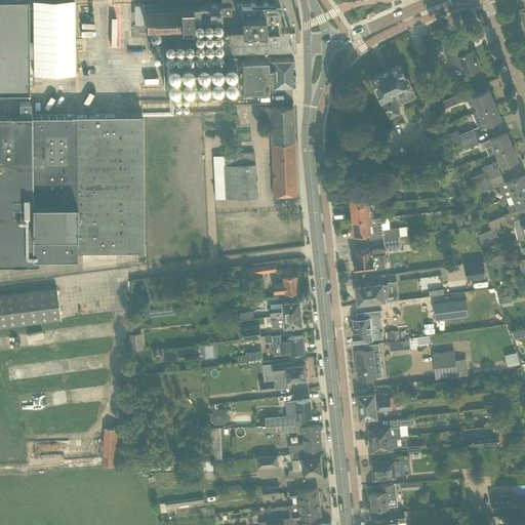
[(28,40),(27,0),(0,0),(0,89),(29,89),(29,56),(28,40)]
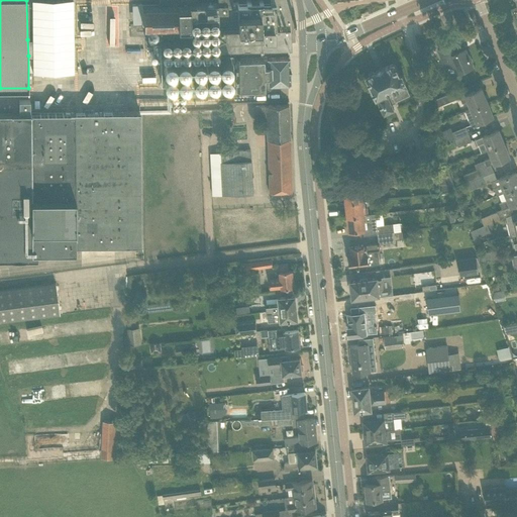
[(30,0),(32,39),(27,39),(28,56),(32,56),(32,73),(74,72),(72,0),(30,0)]
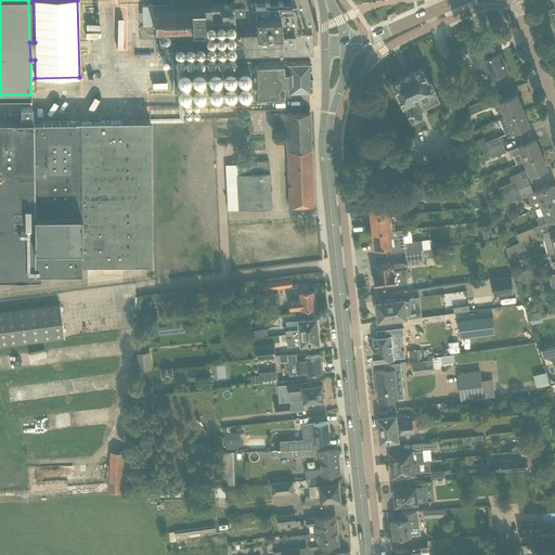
[(170,0),(170,3),(152,3),(153,26),(171,26),(172,90),(250,89),(249,59),(246,59),(246,49),(310,47),(310,27),(311,27),(310,0),(170,0)]
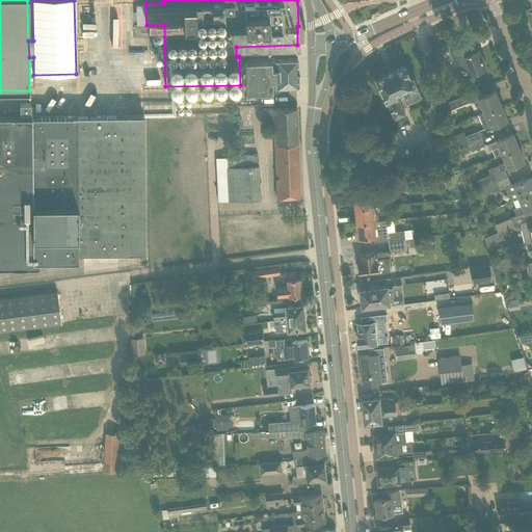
[(468,45),(451,52),(455,61),(456,65),(462,62),(464,68),(467,67),(470,74),(477,72),(486,68),(479,49),(476,51),(471,53),(468,45)]
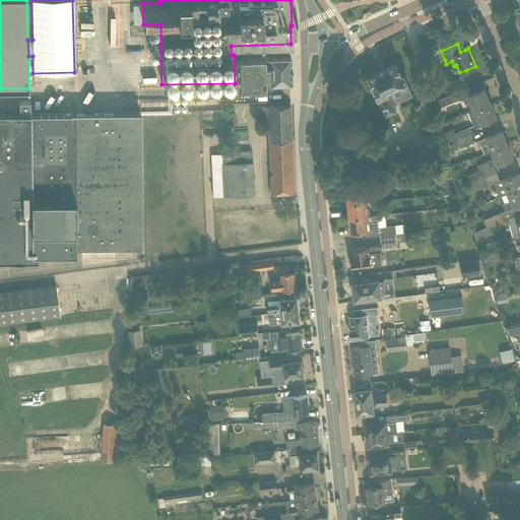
[(291,84),(290,57),(236,59),(237,89),(273,88),(272,84),(291,84)]
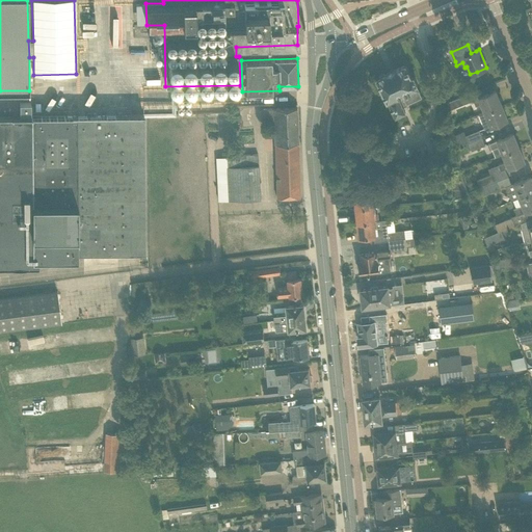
[(422,97),(417,86),(418,86),(414,76),(411,77),(405,64),(384,74),(383,73),(379,75),(379,77),(377,78),(395,117),(405,112),(403,107),(407,105),(406,104),(422,97)]
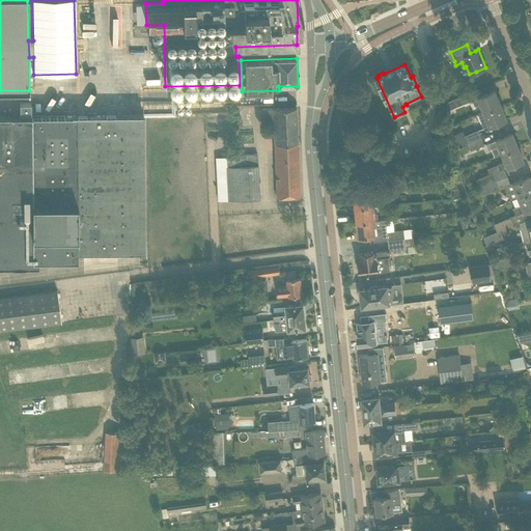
[(495,90),(485,94),(479,96),(476,90),(446,102),(448,110),(453,108),(472,101),(475,106),(481,104),(484,111),(501,105),(495,90)]
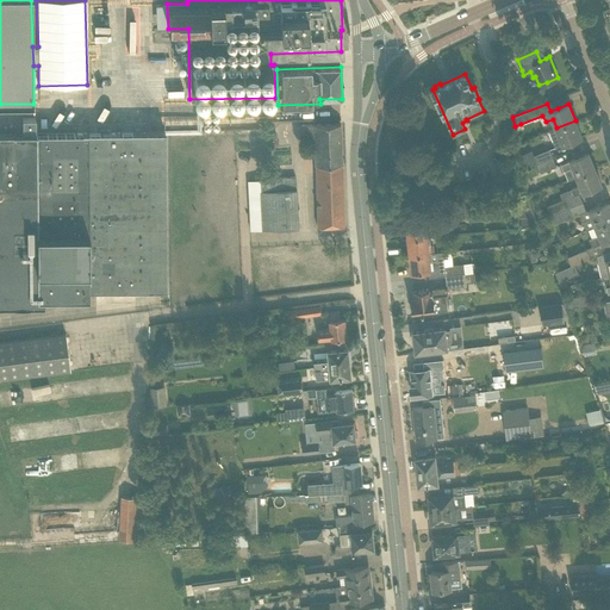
[(88,290),(166,290),(165,132),(36,134),(35,118),(22,118),(23,134),(0,134),(0,305),(44,305),(44,299),(88,298),(88,290)]
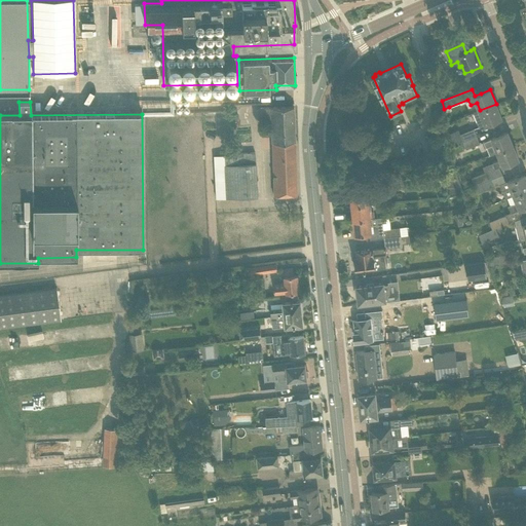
[(496,104),(480,110),(474,113),(479,127),(485,124),(492,122),(501,118),(496,104)]
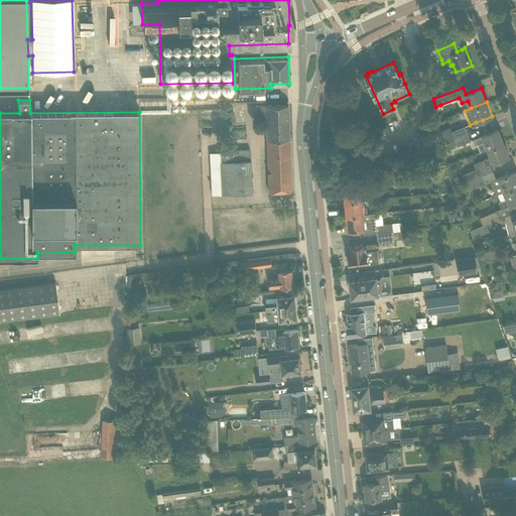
[(290,191),(287,105),(265,106),(265,117),(255,117),(255,125),(266,124),(268,191),(290,191)]
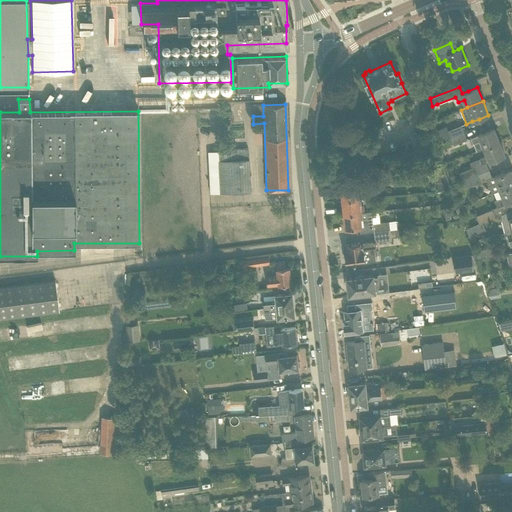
[(461,125),(448,131),(451,138),(464,132),(461,125)]
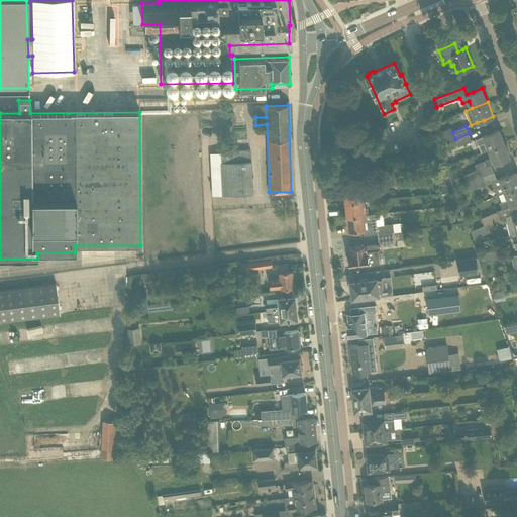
[(476,139),(478,144),(479,144),(482,152),(489,149),(504,143),(499,129),(490,133),(484,135),(484,136),(476,139)]
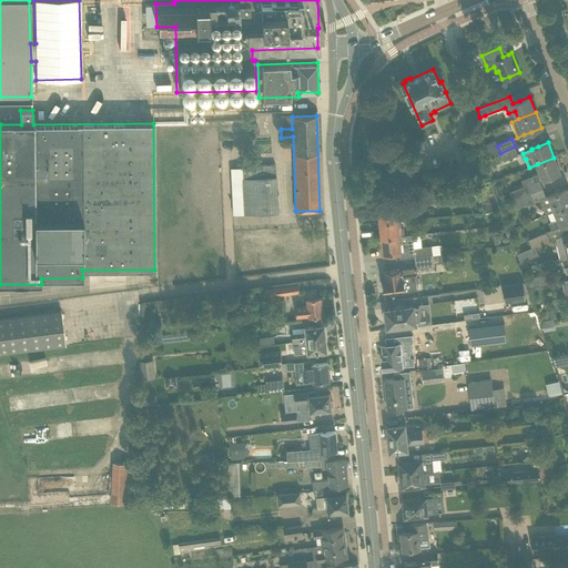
[(518,155),(515,146),(500,153),(504,161),(518,155)]
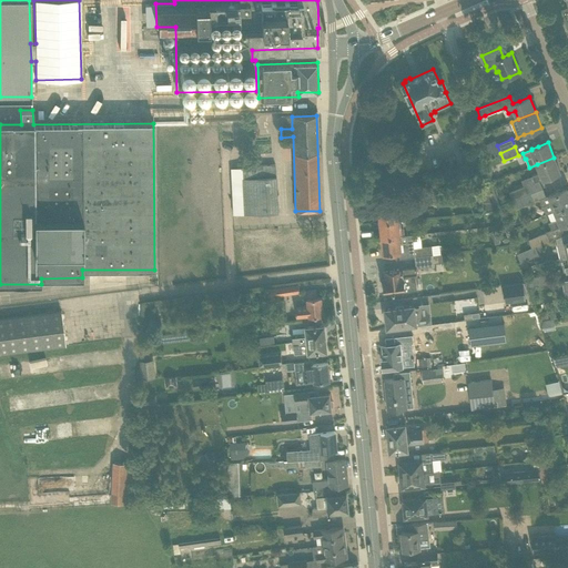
[(543,188),(539,180),(544,179),(550,176),(560,172),(554,158),(537,164),(540,172),(531,176),(535,182),(509,192),(513,201),(543,188)]
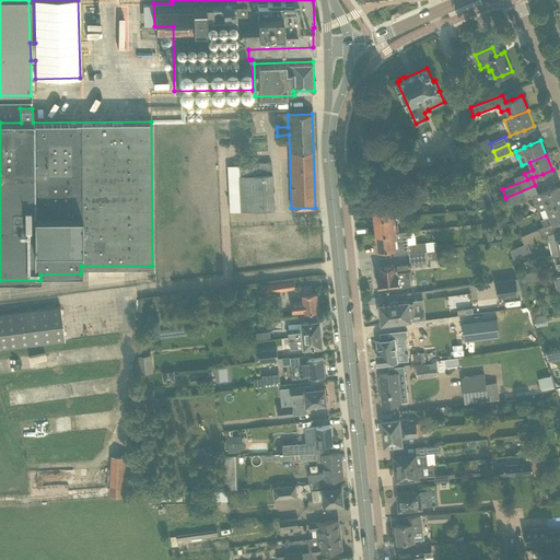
[(237,164),(237,165),(228,166),(230,212),(240,211),(273,209),(270,162),(237,164)]
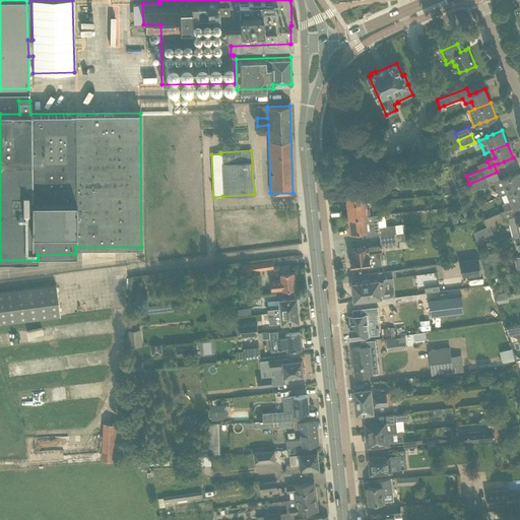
[(412,169),(402,170),(402,176),(401,176),(401,183),(413,181),(412,169)]
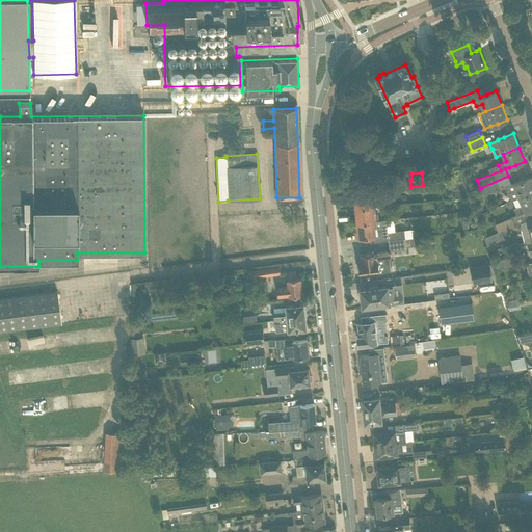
[(531,180),(530,176),(521,180),(511,184),(508,176),(480,188),(483,195),(505,186),(508,193),(511,201),(520,197),(531,192),(531,180)]
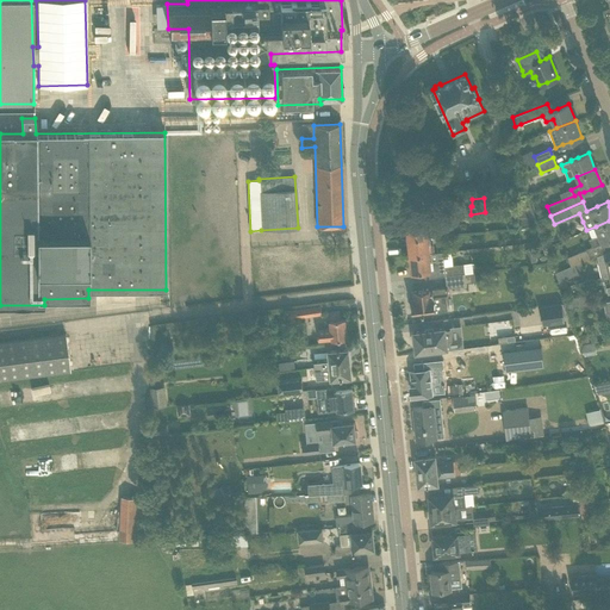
[(428,236),(427,228),(436,226),(436,225),(444,224),(444,218),(408,222),(408,221),(406,221),(408,238),(428,236)]
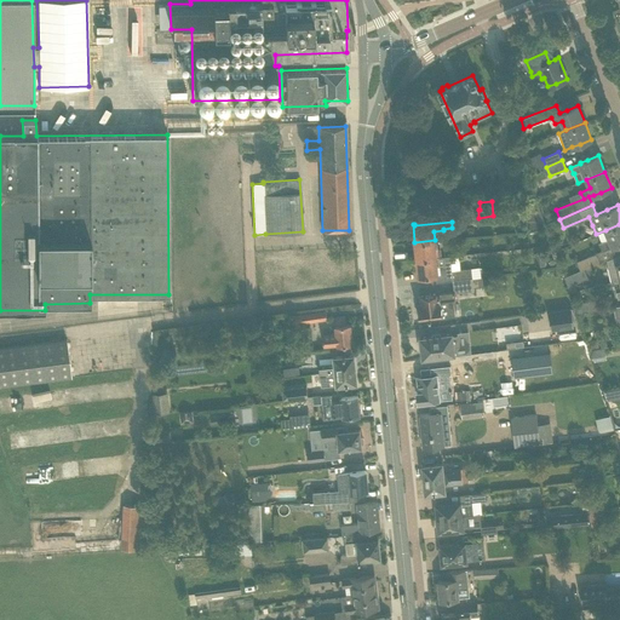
[(619,244),(619,224),(606,230),(609,239),(600,244),(602,251),(619,244)]
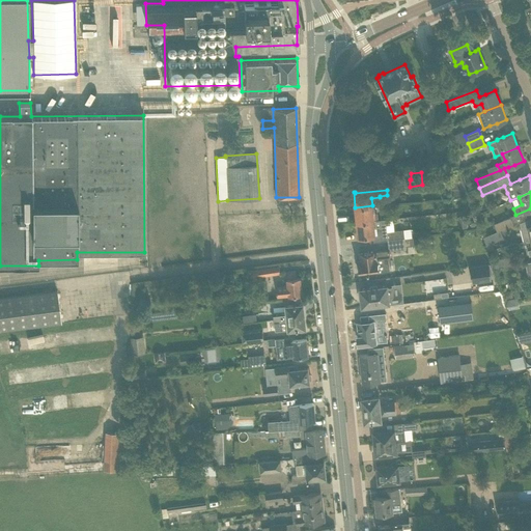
[(374,205),(372,205),(355,207),(357,222),(373,221),(372,213),(374,213),(374,205)]
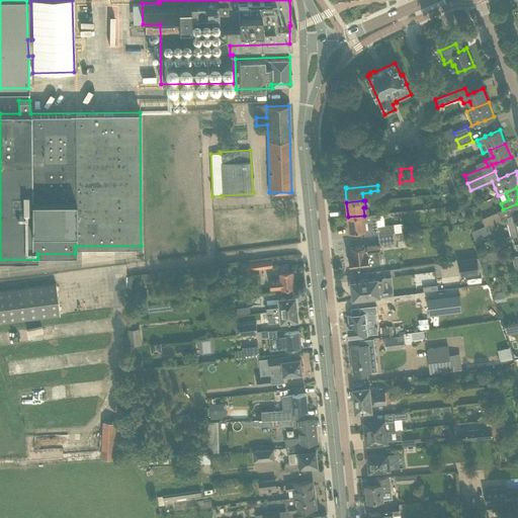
[(501,220),(498,211),(482,219),(485,226),(488,225),(501,220)]
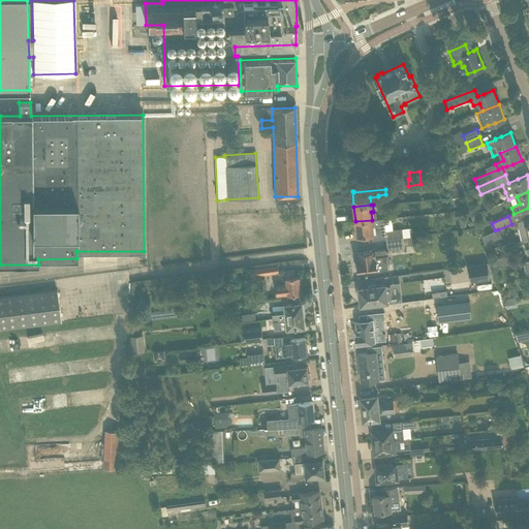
[(389,223),(389,218),(380,218),(380,219),(372,220),(355,221),(356,237),(358,237),(358,236),(373,235),(384,230),(383,224),(389,223)]
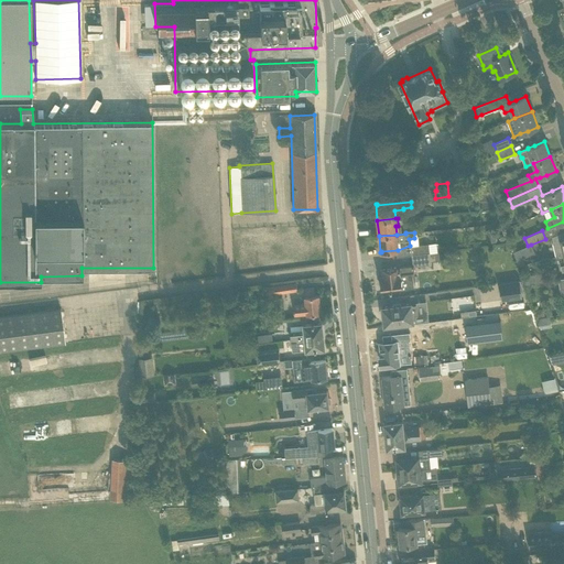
[(557,241),(553,242),(556,257),(563,255),(563,235),(556,237),(557,241)]
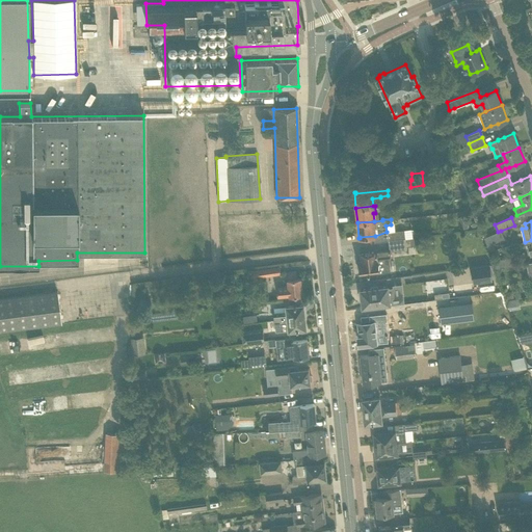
[(405,238),(404,230),(387,232),(388,240),(389,240),(405,238)]
